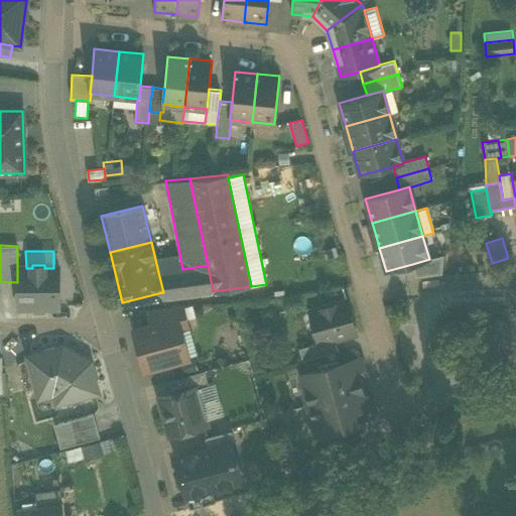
[(412,264),(415,275),(442,273),(443,255),(429,259),(412,264)]
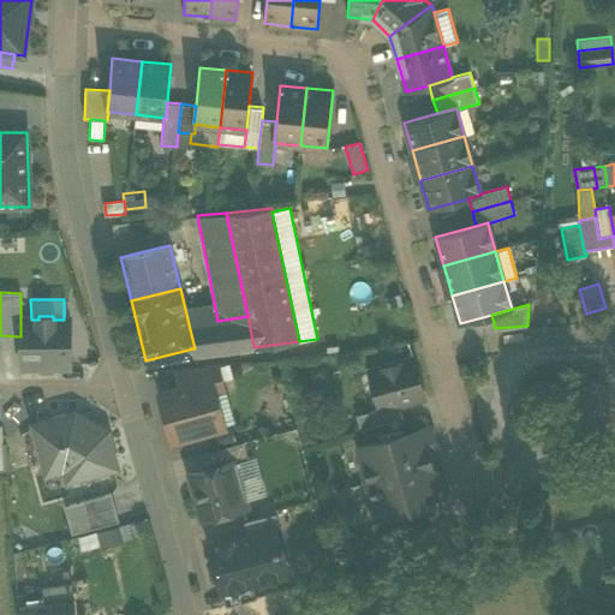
[(213,305),(199,306),(192,308),(196,323),(215,321),(213,305)]
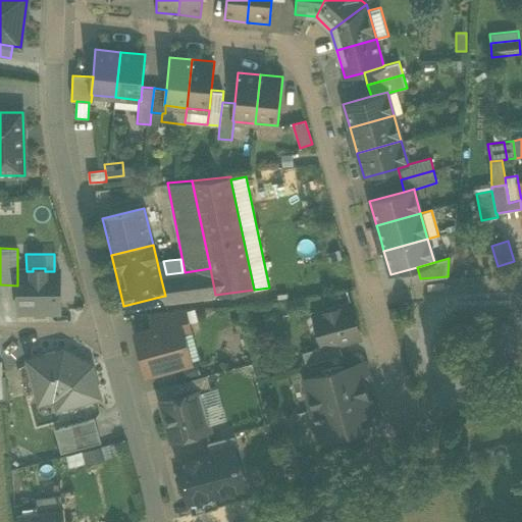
[(163,261),(157,262),(160,275),(166,274),(163,261)]
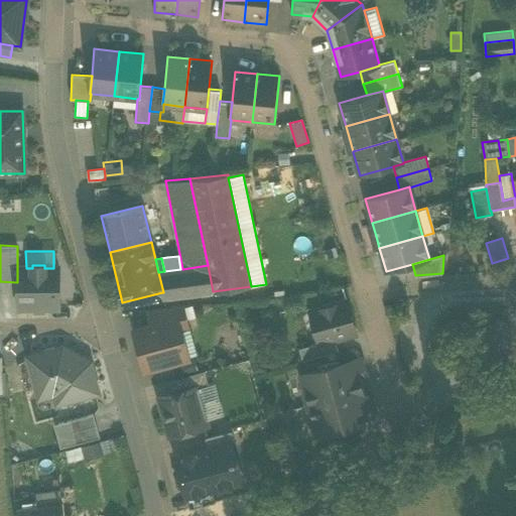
[(18,307),(59,307),(59,268),(53,268),(44,268),(44,265),(32,265),(32,268),(26,268),(17,268),(17,282),(18,307)]
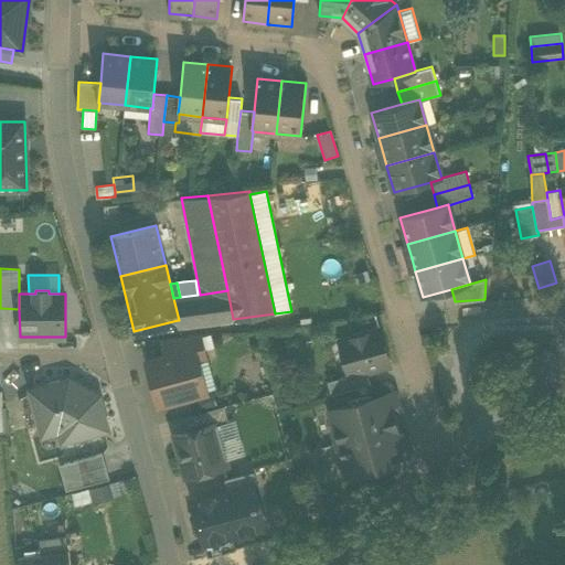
[(179,326),(233,319),(227,290),(200,295),(198,295),(180,297),(173,298),(179,320),(178,320),(179,326)]
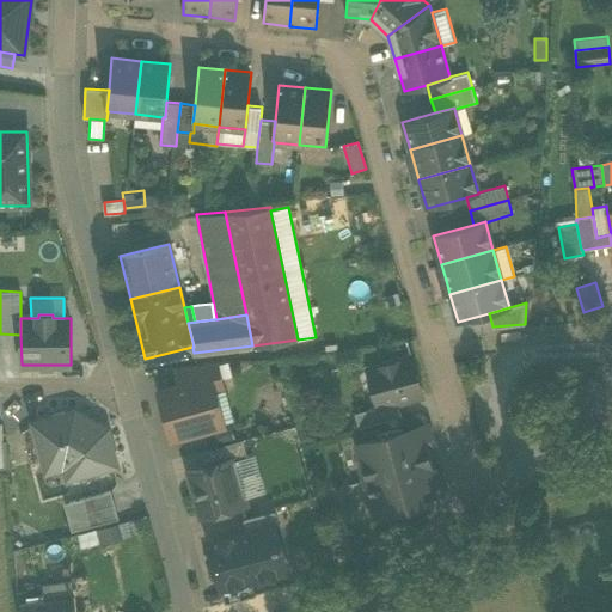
[(368,369),(379,407),(379,408),(397,402),(422,395),(411,356),(368,369)]
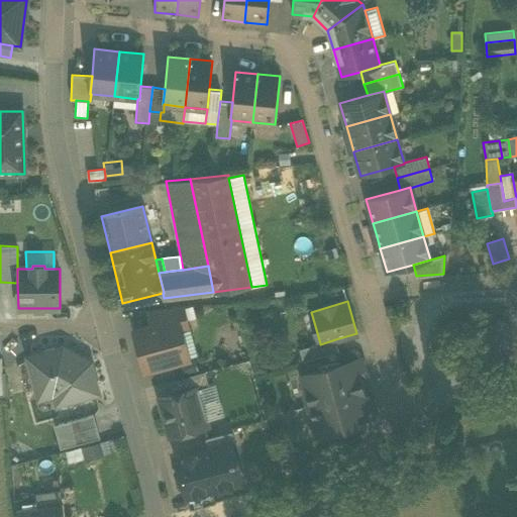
[(172,309),(175,322),(176,322),(178,330),(188,327),(183,308),(175,308),(173,309),(172,309)]
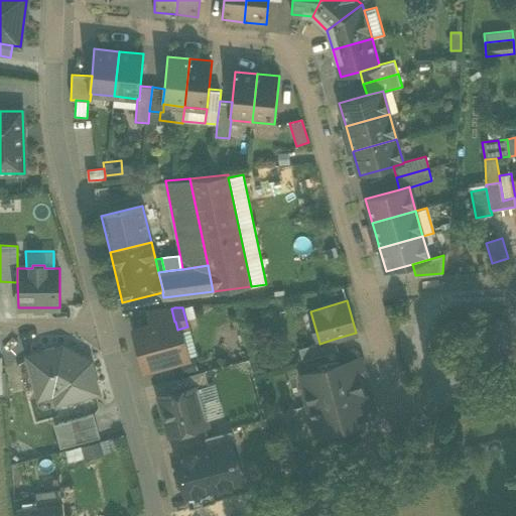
[(150,314),(154,328),(174,321),(171,308),(150,314)]
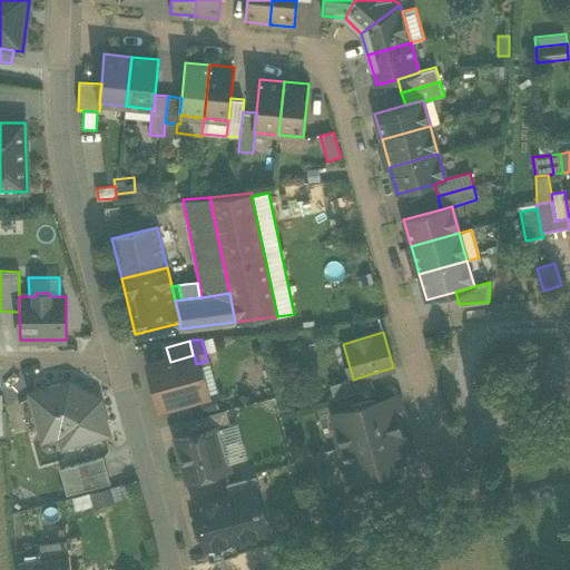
[(197,366),(196,364),(194,355),(193,355),(170,362),(151,366),(163,406),(205,394),(197,366)]
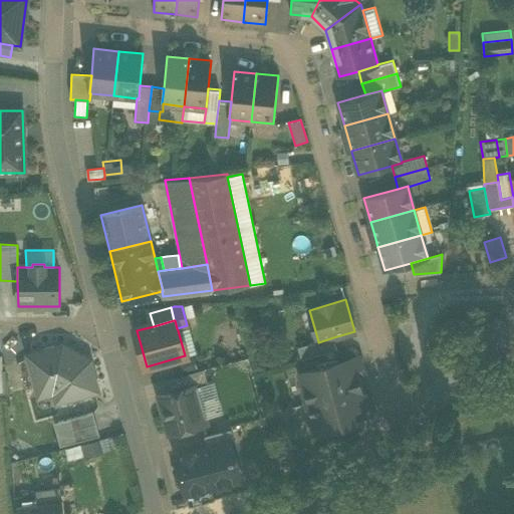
[(178,330),(185,355),(197,352),(190,327),(178,330)]
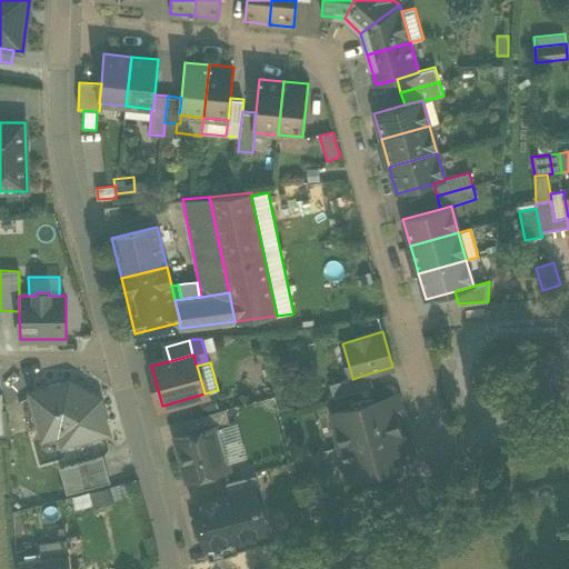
[(330,385),(335,397),(372,387),(369,373),(352,379),(352,378),(330,385)]
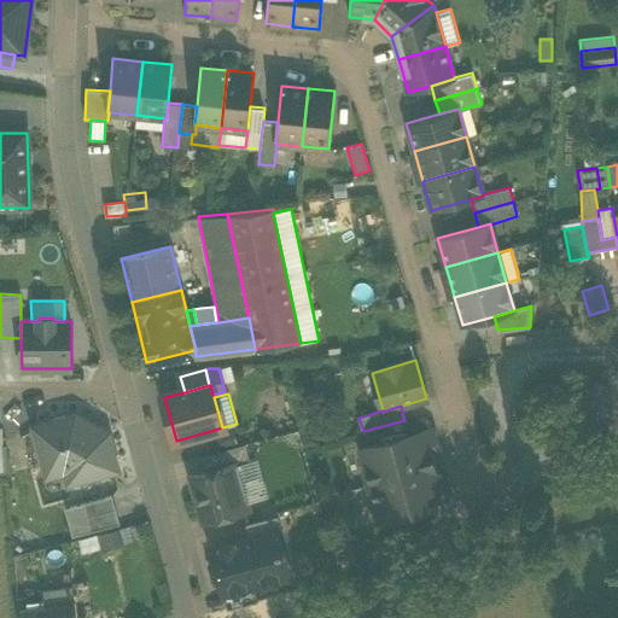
[(402,421),(407,435),(425,430),(433,427),(429,413),(402,421)]
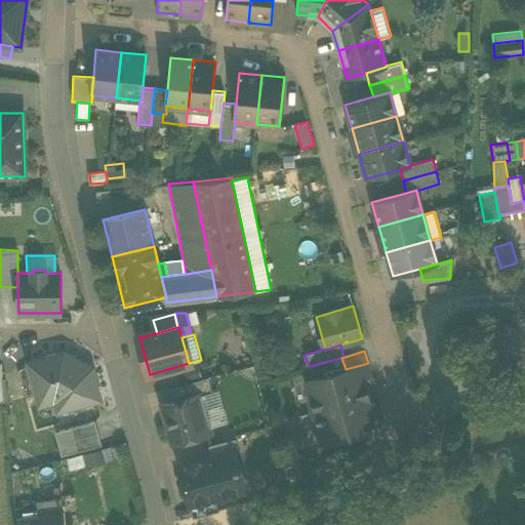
[(29,363),(40,404),(55,400),(63,404),(64,408),(98,399),(90,369),(65,354),(57,355),(53,354),(45,356),(44,359),(29,363)]
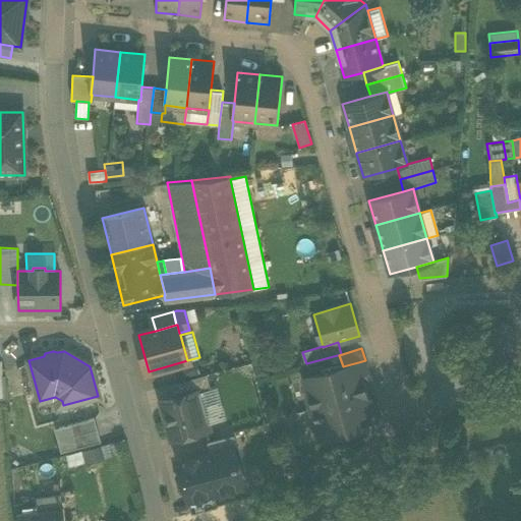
[(368,373),(365,360),(358,362),(361,372),(362,375),(368,373)]
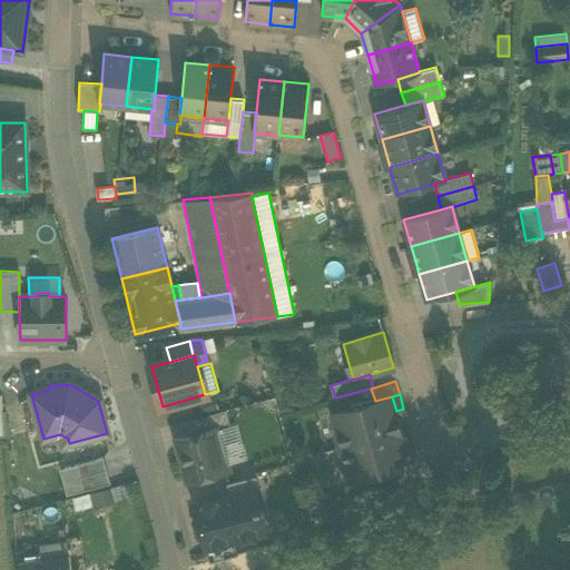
[(392,396),(375,401),(377,413),(395,408),(392,396)]
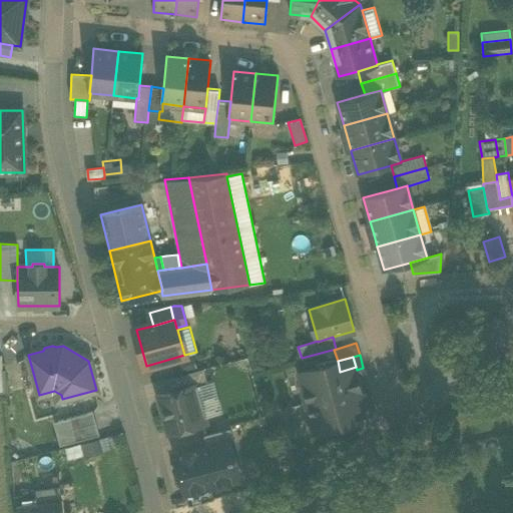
[(357,370),(356,367),(340,372),(338,361),(299,372),(316,433),(339,426),(338,420),(353,416),(351,410),(348,399),(364,394),(363,392),(357,370)]
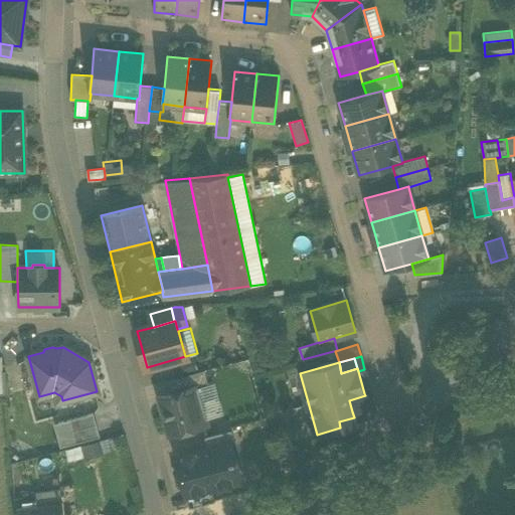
[(169,379),(173,392),(196,385),(196,387),(208,383),(204,370),(169,379)]
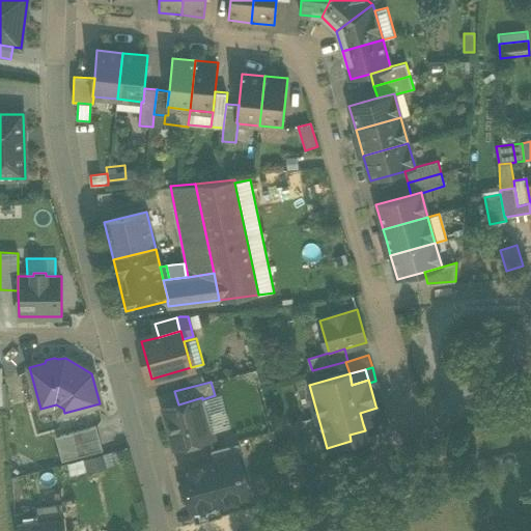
[(215,395),(202,399),(212,431),(231,426),(223,393),(215,395)]
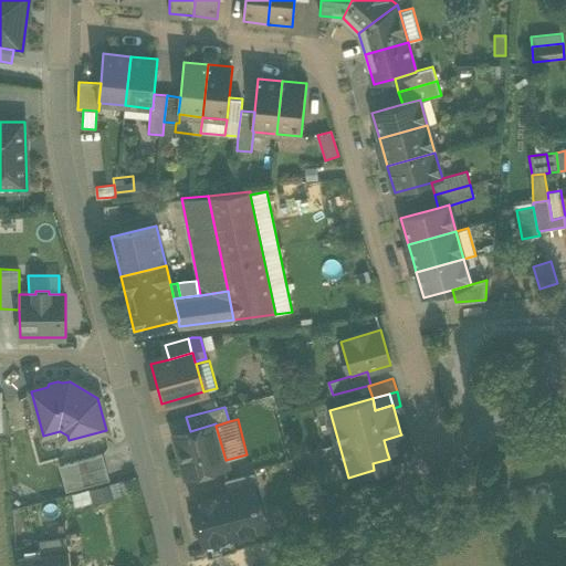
[(175,435),(186,477),(227,465),(226,460),(216,426),(216,423),(190,431),(175,435)]
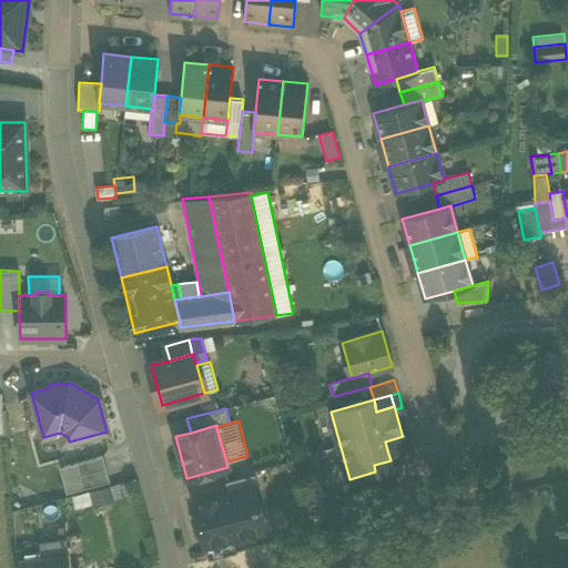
[(403,436),(406,449),(413,447),(408,432),(402,434),(403,436)]
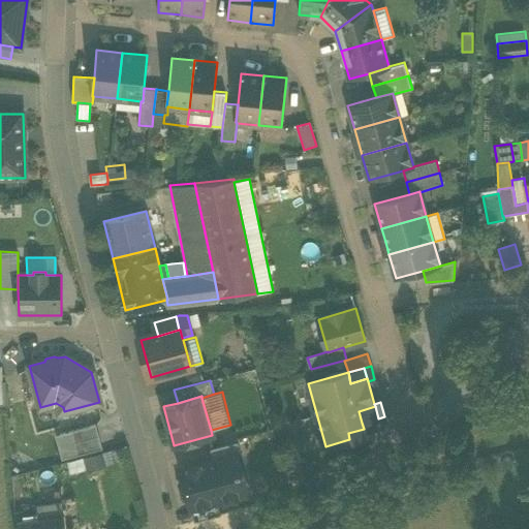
[(378,418),(375,406),(359,411),(362,423),(378,418)]
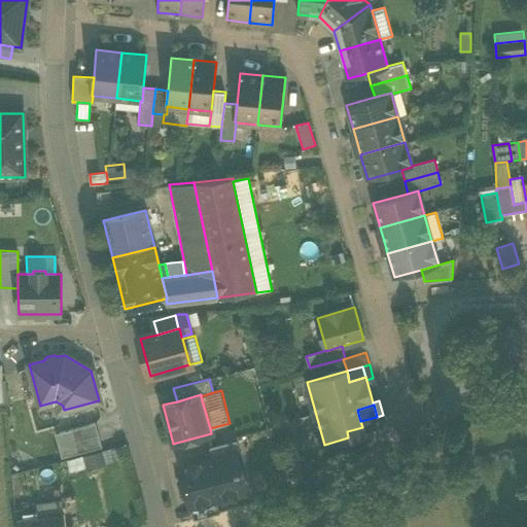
[(66,456),(102,446),(96,422),(59,432),(66,456)]
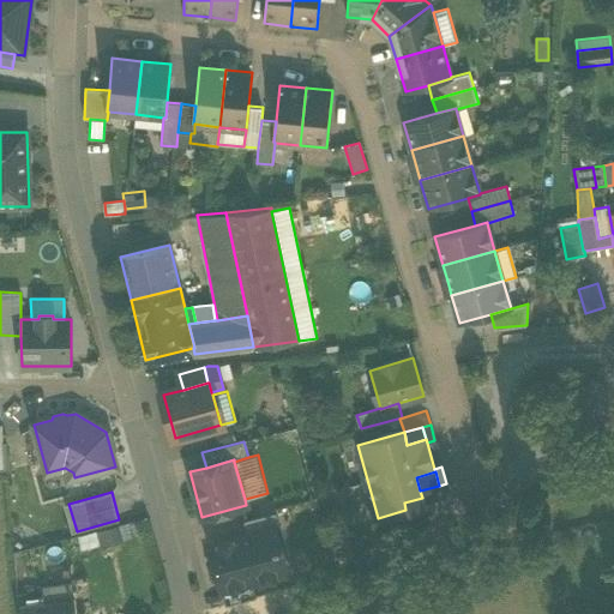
[(245,521),(248,534),(275,527),(276,529),(281,528),(276,512),(245,521)]
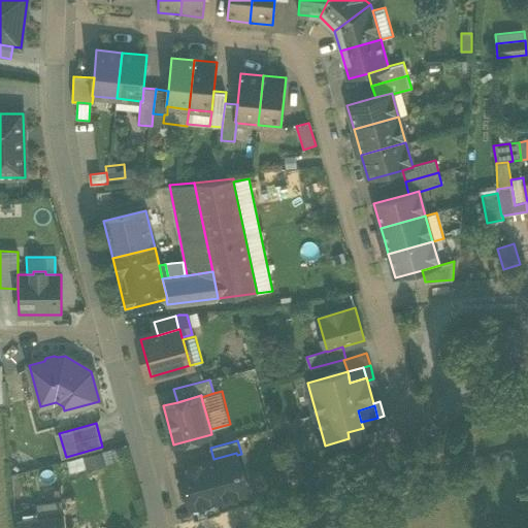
[(102,452),(84,456),(88,471),(106,466),(102,452)]
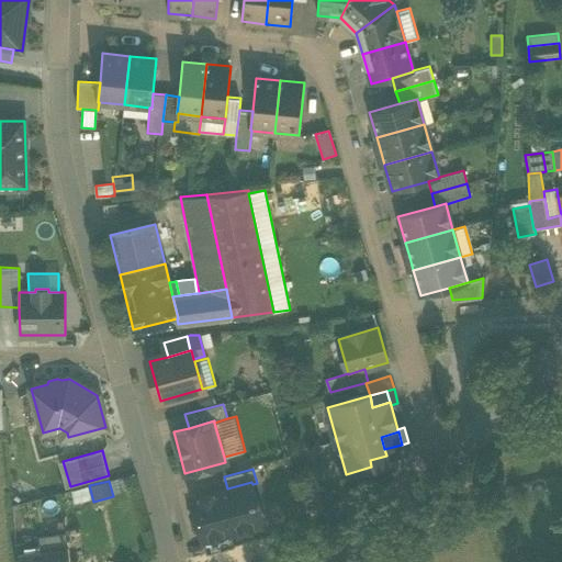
[(200,526),(203,541),(232,534),(263,525),(253,484),(251,482),(227,489),(192,498),(195,512),(191,513),(195,527),(200,526)]
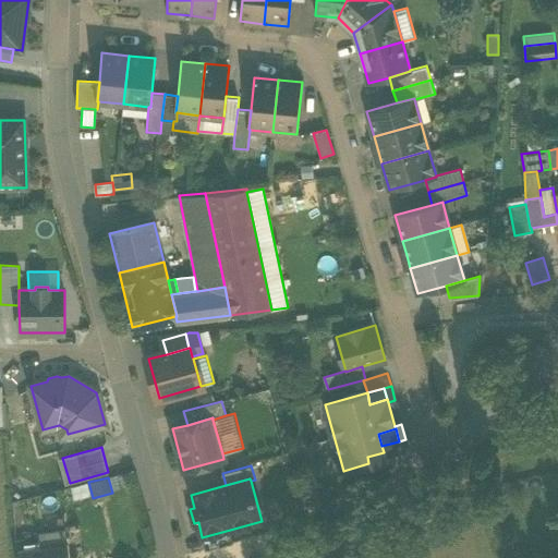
[(68,545),(65,530),(38,533),(40,548),(68,545)]
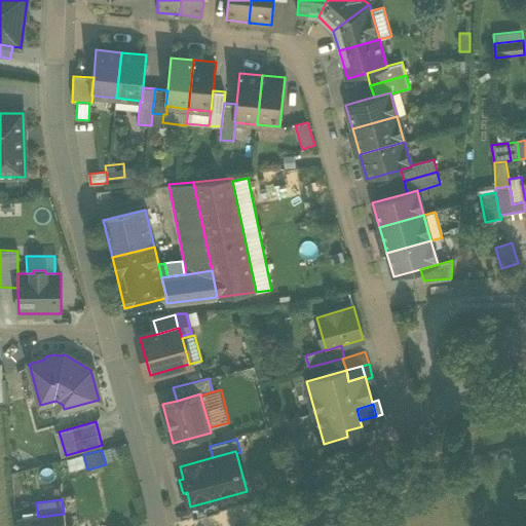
[(190,506),(193,518),(220,511),(217,499),(190,506)]
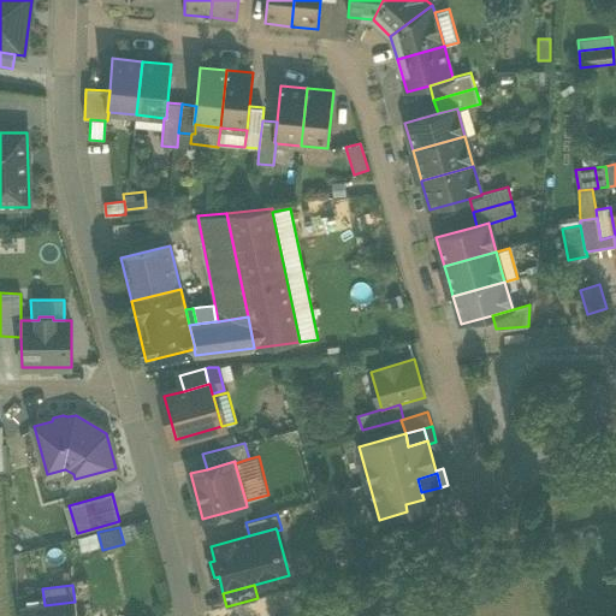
[(45,605),(42,605),(19,609),(19,615),(77,615),(75,602),(45,605)]
